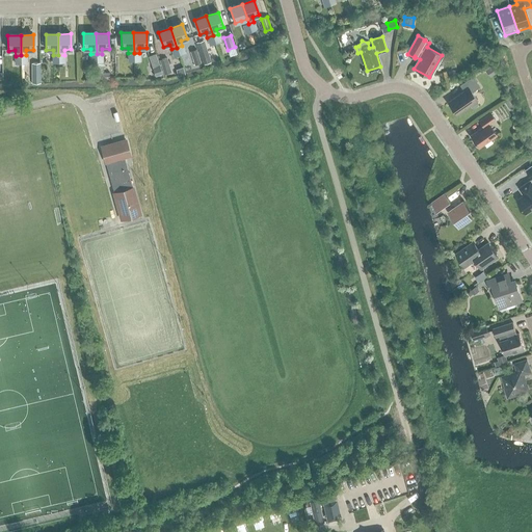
[(209,55),(202,58),(204,64),(211,62),(209,55)]
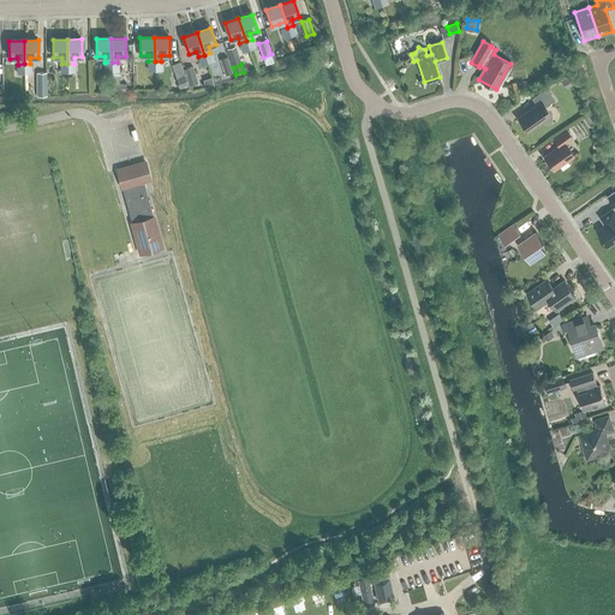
[(189,87),(198,83),(193,67),(184,70),(189,87)]
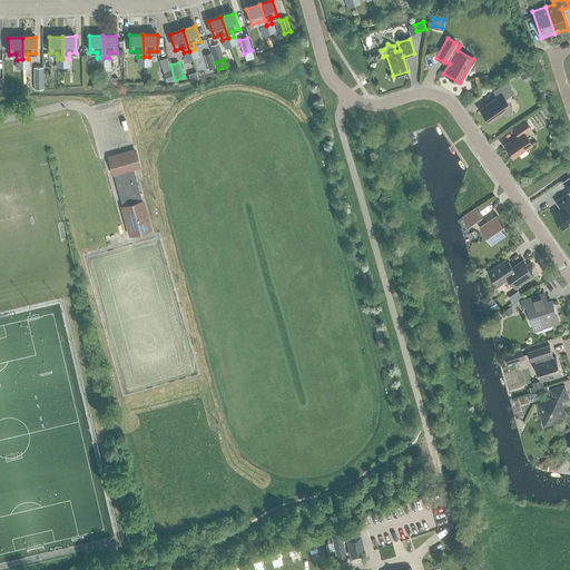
[(33,68),(33,89),(43,89),(43,68),(33,68)]
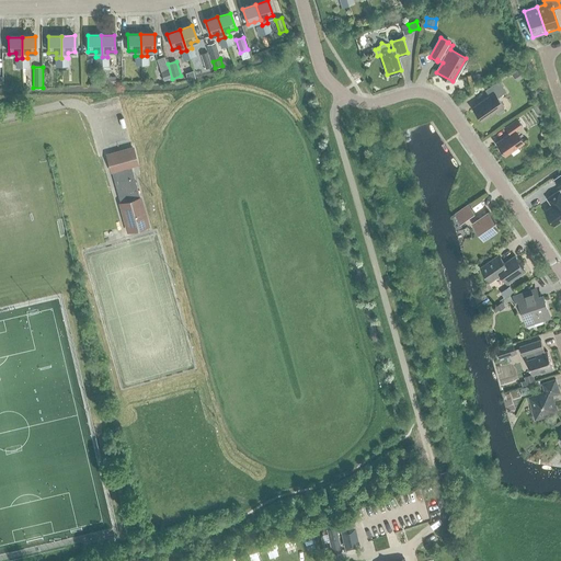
[(513,67),(504,72),(507,77),(516,70),(513,67)]
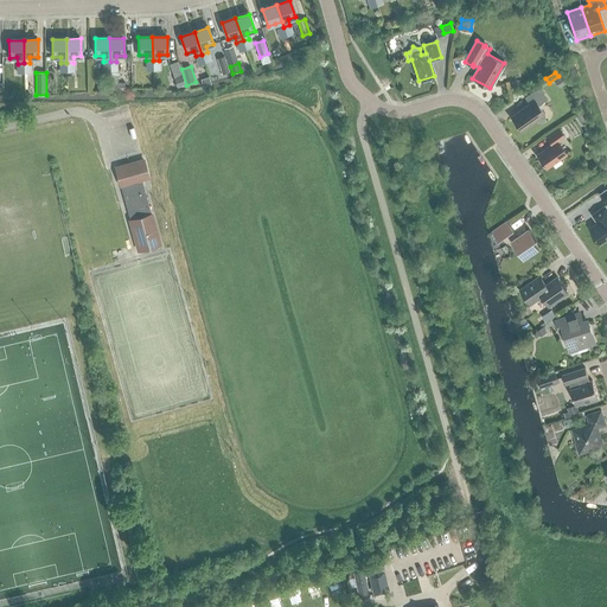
[(173,77),(177,87),(185,84),(181,75),(173,77)]
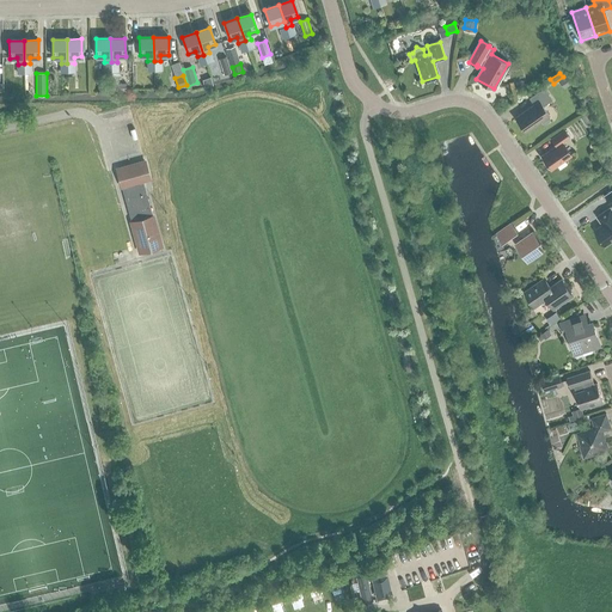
[(567,87),(571,84),(565,75),(561,79),(567,87)]
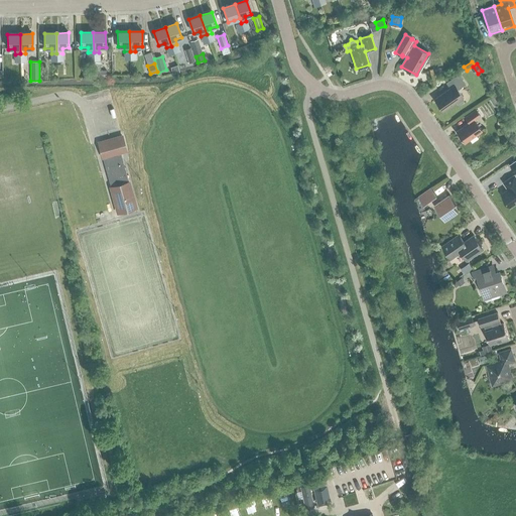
[(459,75),(446,84),(449,89),(434,100),(442,112),(463,98),(458,90),(465,85),(459,75)]
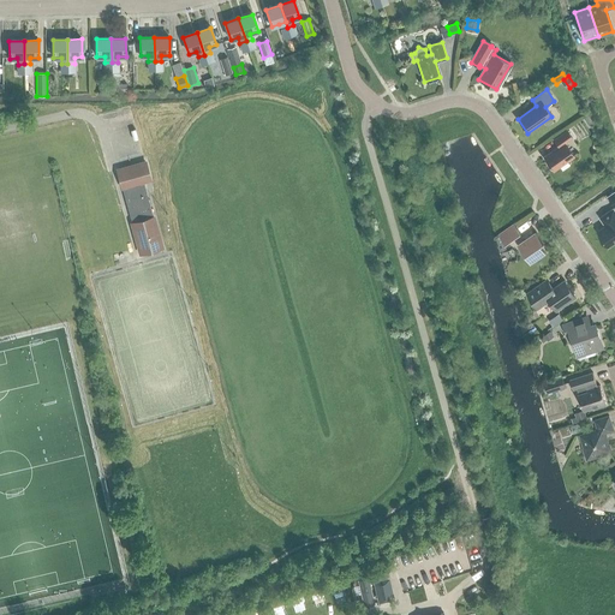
[(543,157),(553,171),(573,156),(565,144),(572,139),(566,131),(554,139),(559,147),(543,157)]
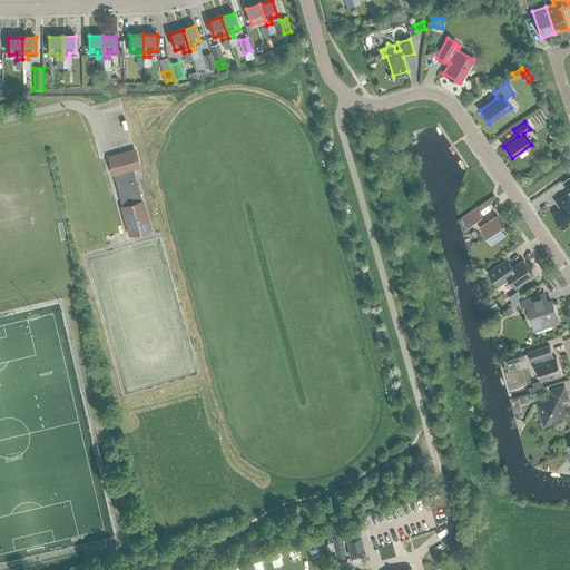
[(139,166),(135,150),(108,158),(121,207),(130,236),(150,231),(141,202),(133,168),(139,166)]
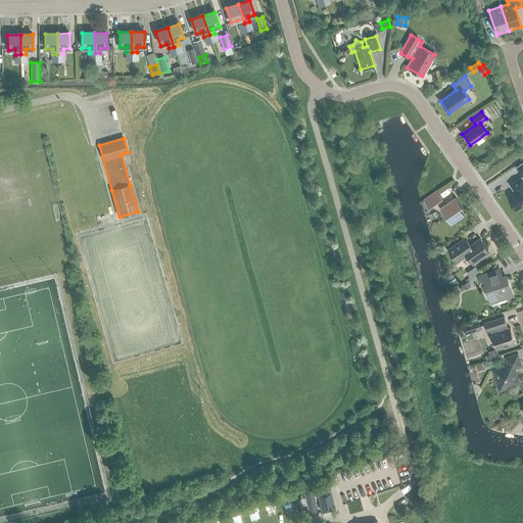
[(522,205),(522,180),(521,178),(510,185),(513,189),(515,192),(508,197),(517,210),(522,205)]
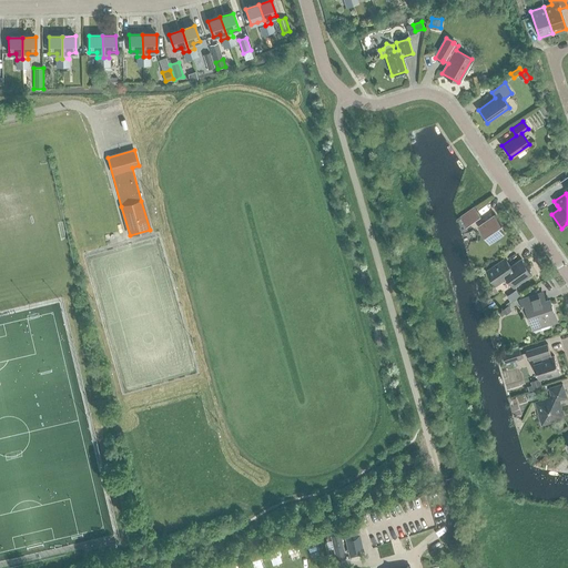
[(474,208),(459,217),(466,226),(480,216),(474,208)]
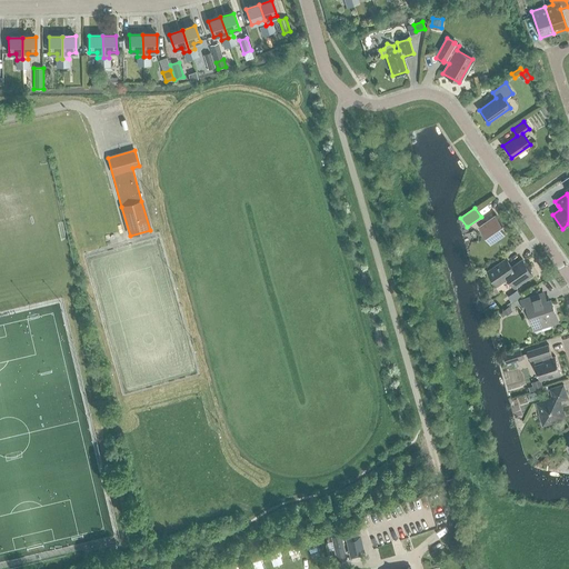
[(486,237),(485,237),(490,245),(505,235),(499,228),(502,225),(496,215),(479,227),(486,237)]
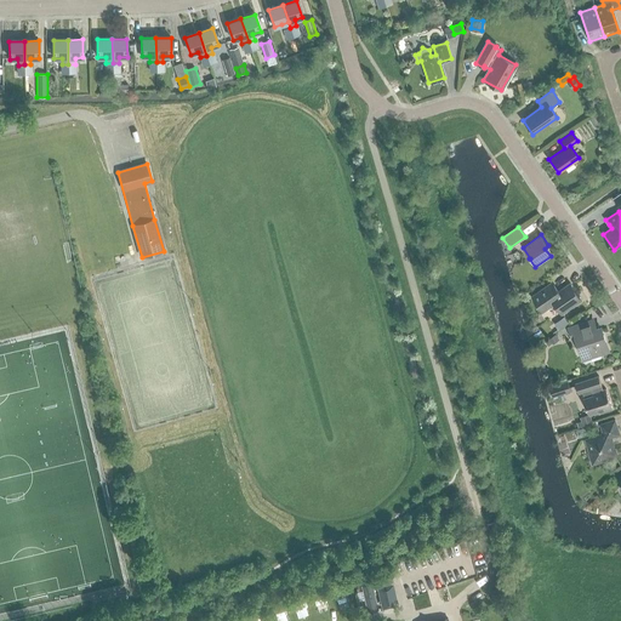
[(531,297),(542,313),(554,305),(562,314),(581,301),(570,284),(556,294),(550,284),(531,297)]
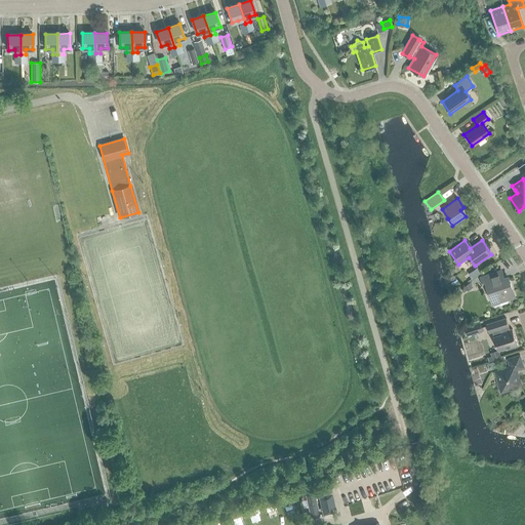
[(507,299),(514,296),(510,284),(508,284),(506,279),(500,280),(497,273),(481,278),(484,286),(487,285),(491,298),(497,296),(500,306),(508,303),(507,299)]
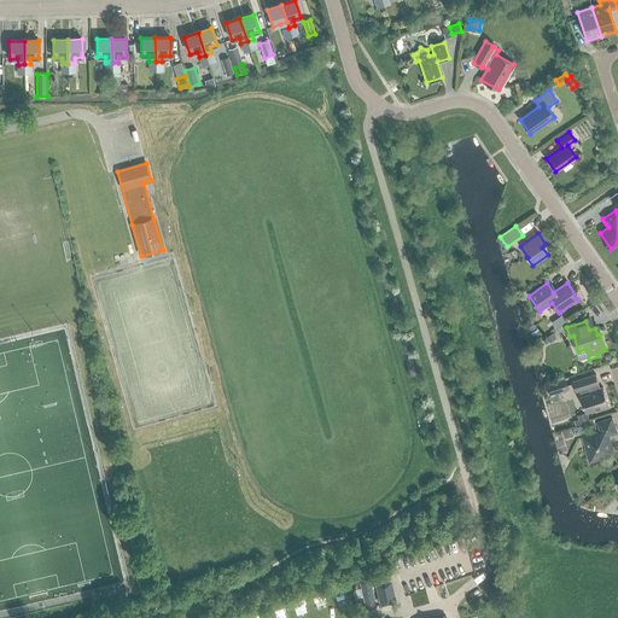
[(553,333),(546,338),(551,343),(557,338),(553,333)]
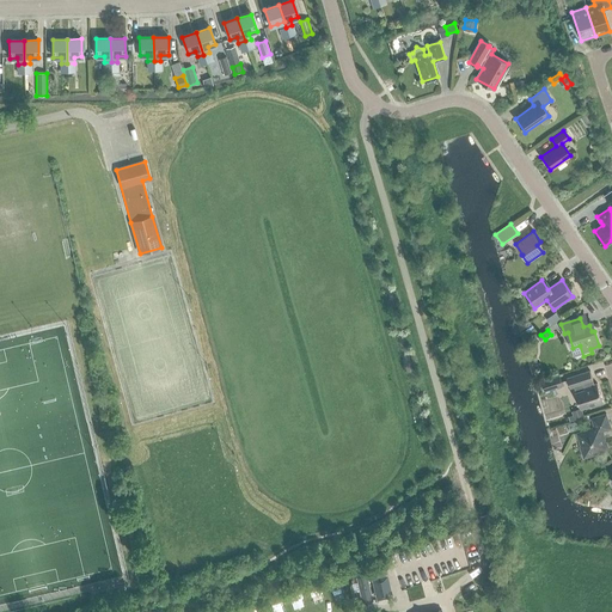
[(589,408),(603,403),(597,384),(594,385),(589,372),(567,379),(569,389),(574,386),(575,393),(580,409),(581,408),(588,405),(589,408)]
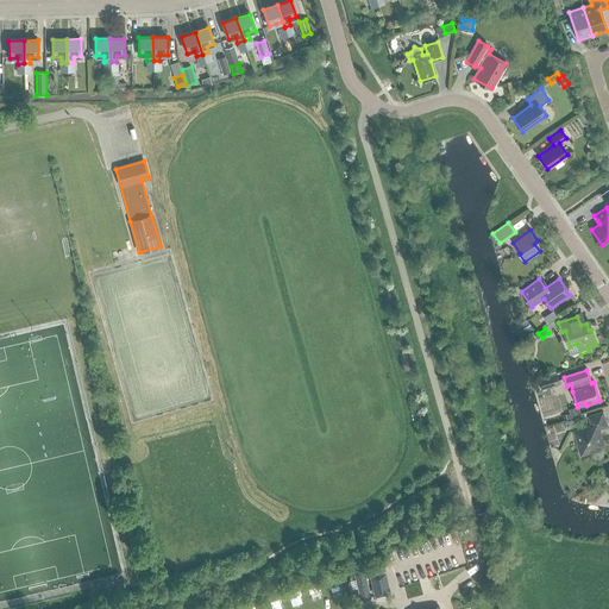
[(539,380),(541,390),(560,384),(557,374),(539,380)]
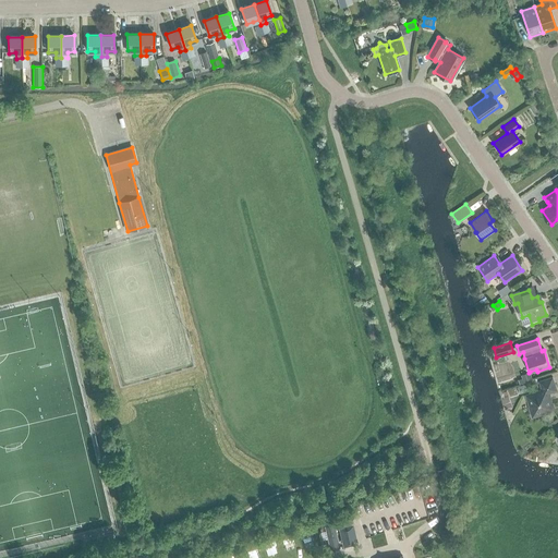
[(523,384),(533,380),(530,372),(529,373),(521,375),(523,384)]
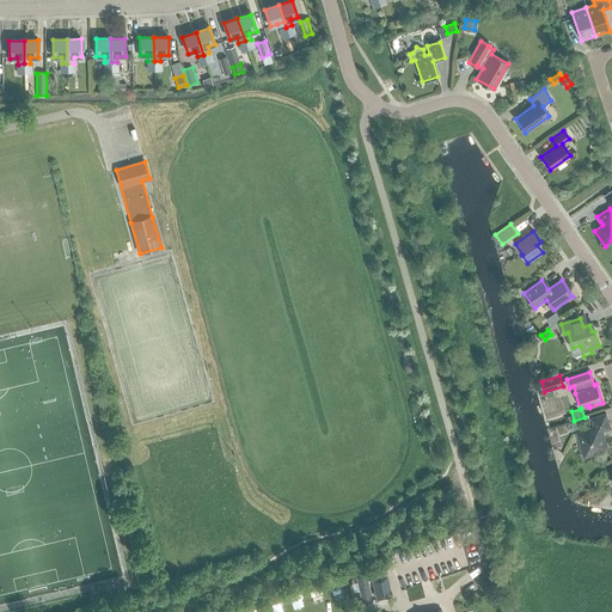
[(606,415),(592,418),(594,428),(577,434),(581,446),(580,447),(583,458),(595,454),(594,453),(607,450),(601,432),(611,428),(606,415)]
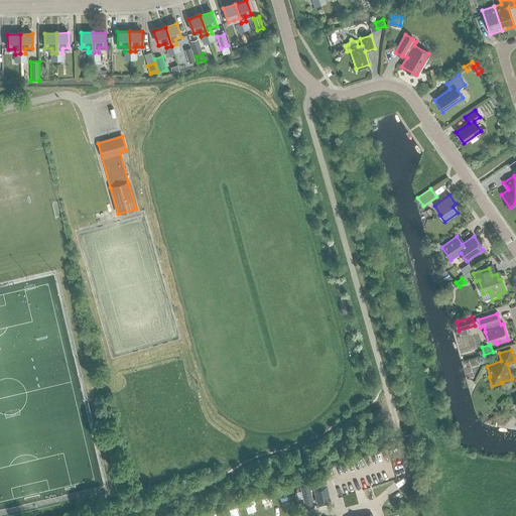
[(326,478),(312,481),(319,505),(332,502),(326,478)]
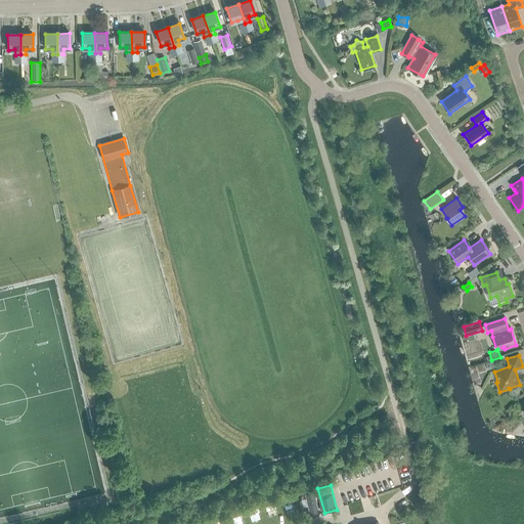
[(305,494),(310,517),(318,515),(313,492),(305,494)]
